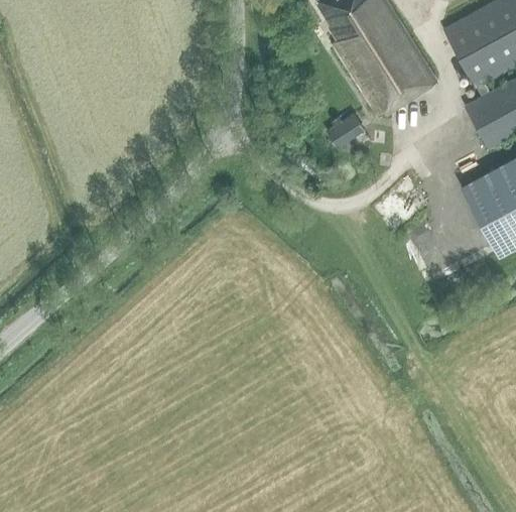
[(332,47),(379,121),(436,85),(383,0),(320,0),(315,4),(331,27),(328,29),(337,43),(332,47)]
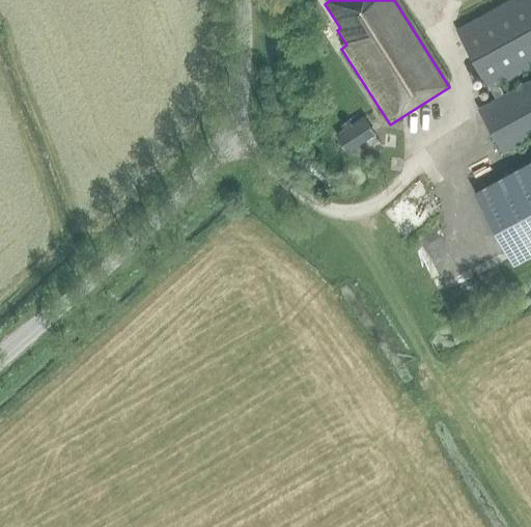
[(496,103),(501,99),(496,89),(530,70),(530,0),(515,0),(456,32),(490,92),(496,103)]
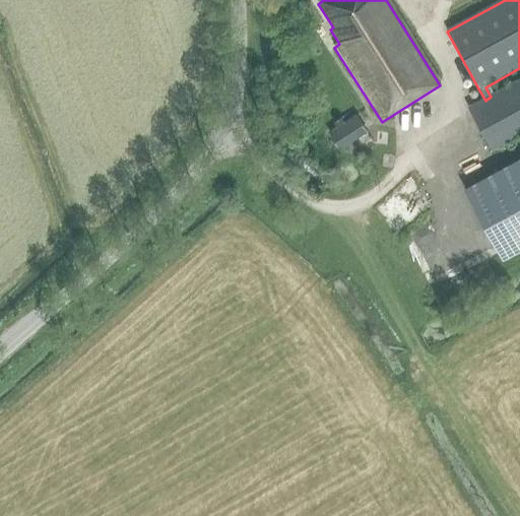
[(519,80),(491,97),(485,101),(468,109),(493,153),(519,137),(519,80)]
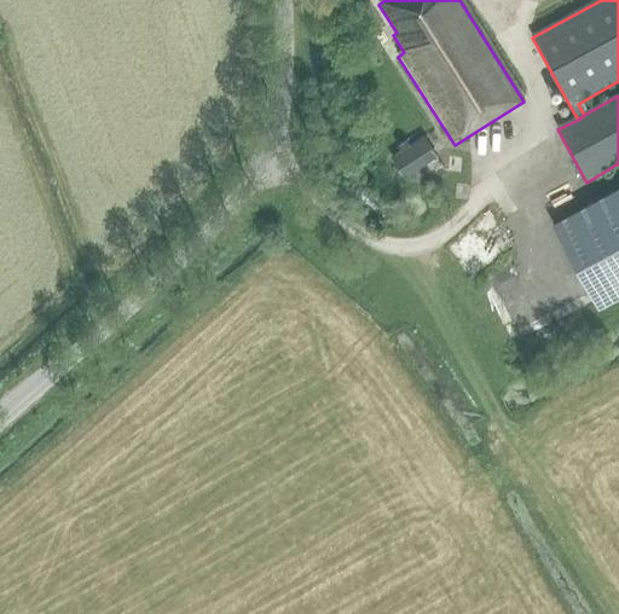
[(395,154),(409,174),(443,154),(429,132),(395,154)]
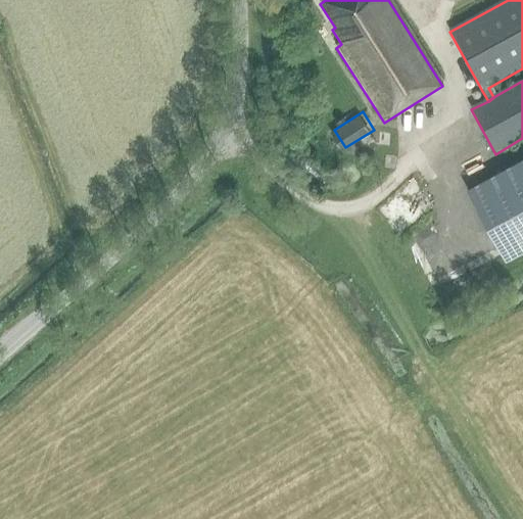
[(522,160),(466,192),(506,264),(522,253),(522,160)]
